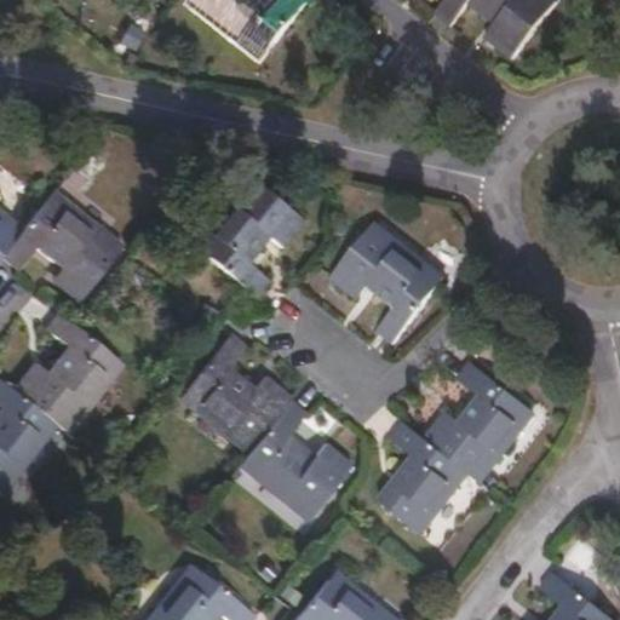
[(263,62),(310,0),(282,0),(281,1),(280,0),(197,0),(193,6),(263,62)]
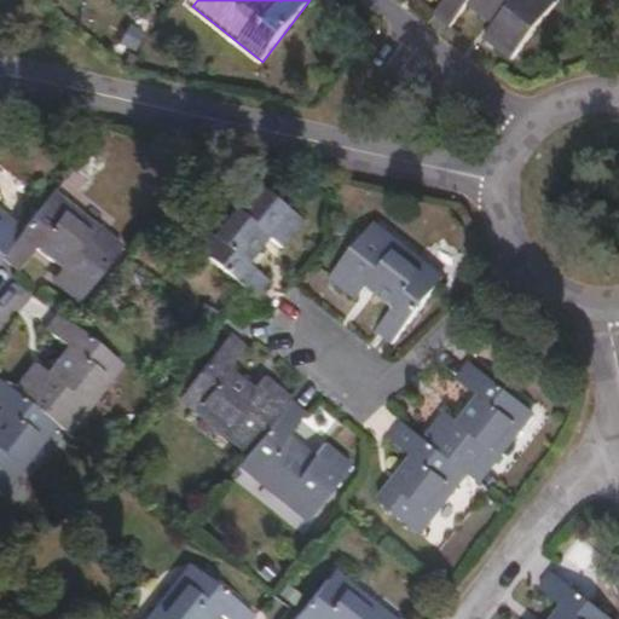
[(445,0),(437,13),(451,24),(468,5),(492,23),(484,35),(513,58),(556,0),(445,0)]
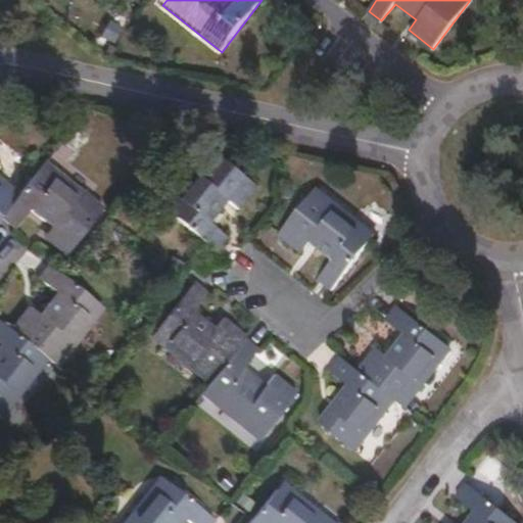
[(218,253),(229,239),(211,224),(228,203),(238,211),(254,188),(206,150),(160,208),(218,253)]
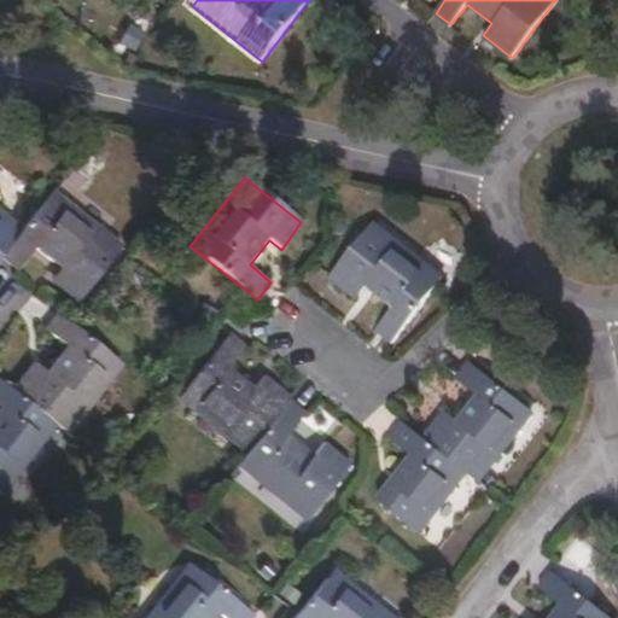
[(124,248),(54,193),(24,231),(3,260),(19,272),(35,252),(60,272),(51,283),(79,304),(124,248)]
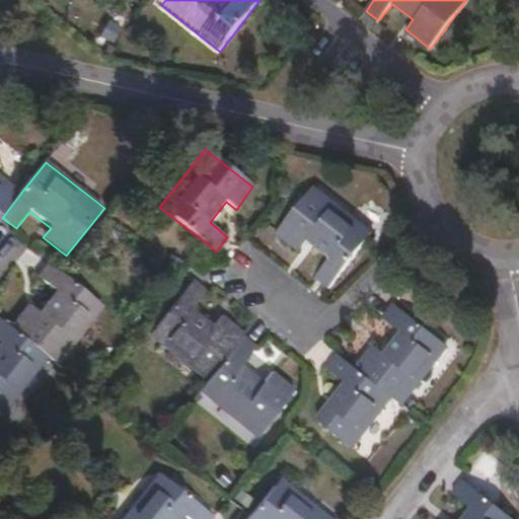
[(0,220),(2,218),(20,194),(0,177),(0,220)]
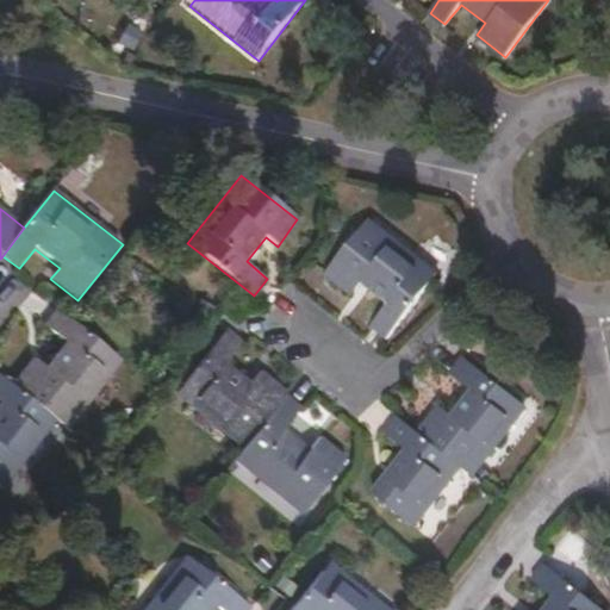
[(373,328),(390,341),(440,275),(371,223),(328,277),(355,298),(365,287),(390,306),(373,328)]
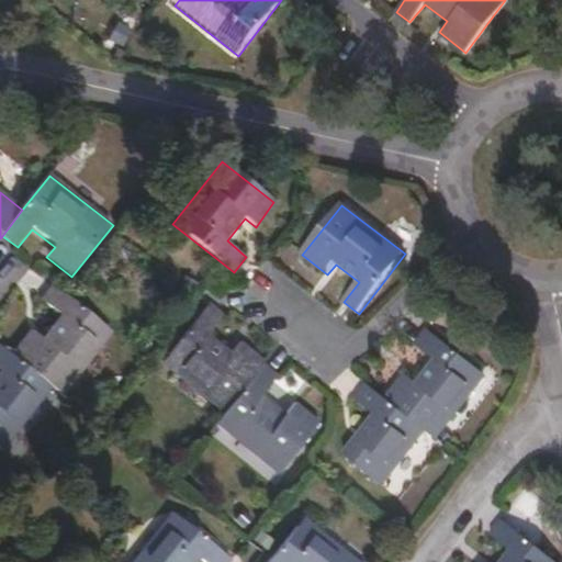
[(53,389),(64,396),(111,334),(53,289),(42,302),(62,317),(44,340),(30,332),(11,355),(53,389)]
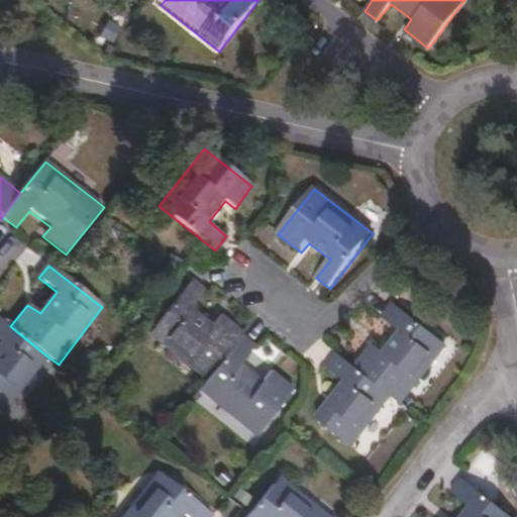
[(206,382),(243,335),(245,332),(222,314),(213,325),(193,309),(207,293),(192,281),(148,336),(206,382)]
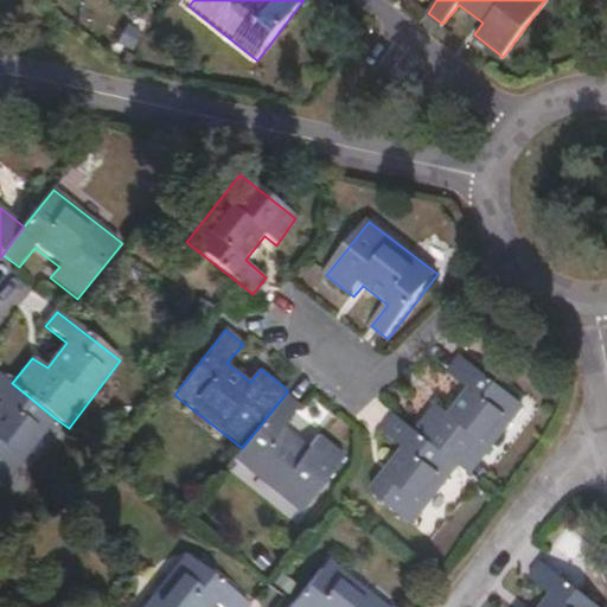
[(461,470),(473,478),(526,407),(461,356),(451,371),(471,389),(452,415),(439,404),(416,432),(461,470)]
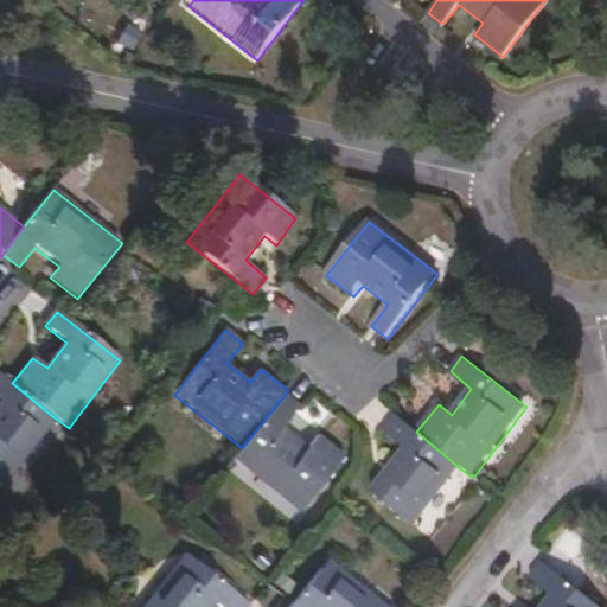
[(0,375),(0,486),(2,489),(57,420),(12,383),(0,375)]
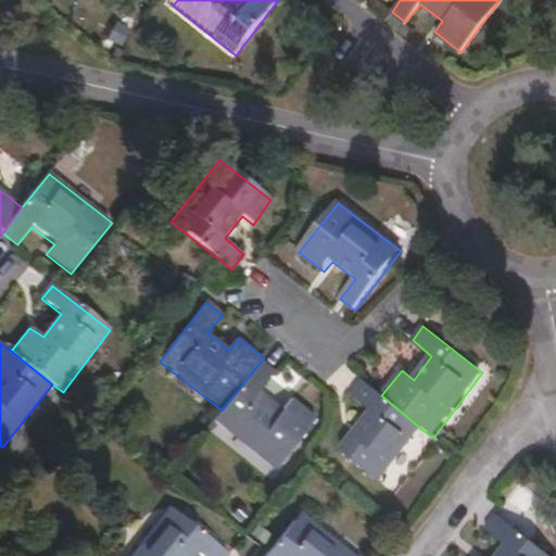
[(222,411),(214,420),(277,470),(316,419),(292,400),(285,411),(261,392),(276,373),(262,361),(222,411)]
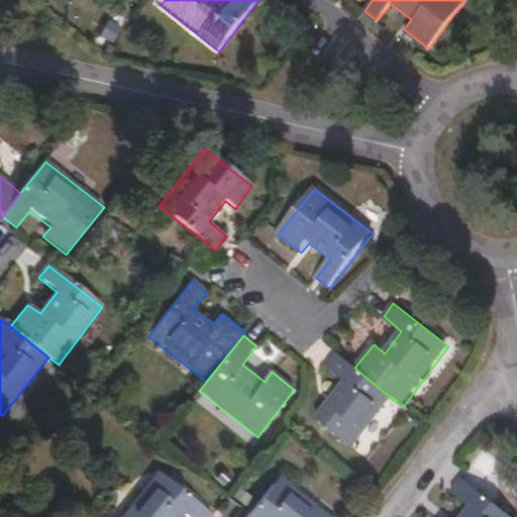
[(354,368),(336,354),(326,367),(343,383),(316,419),(353,449),(393,400),(354,368)]
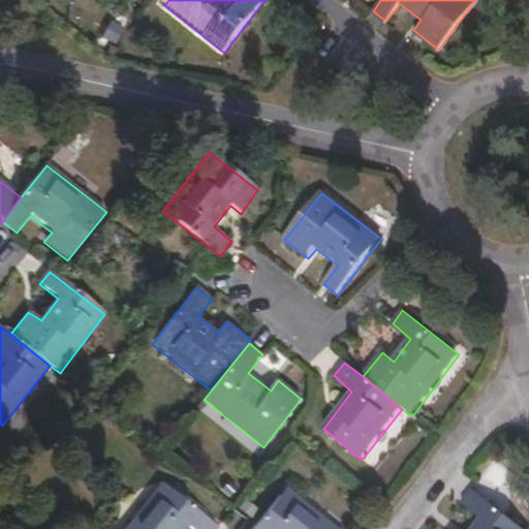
[(159,484),(123,528),(188,528),(189,528),(190,528),(216,528),(218,528),(159,484)]
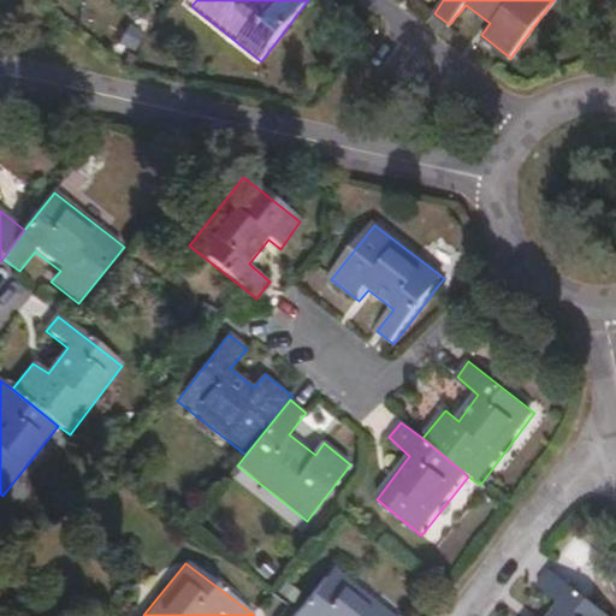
[(388,615),(331,572),(295,615),(388,615)]
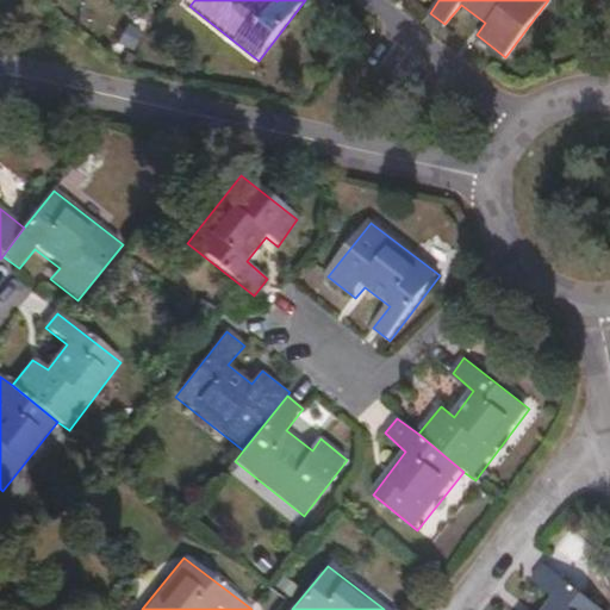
[(602,609),(546,566),(534,582),(556,601),(547,609),(602,609)]
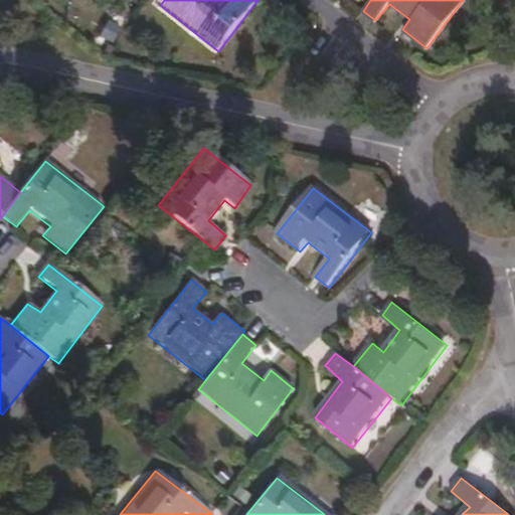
All buildings are outlined.
